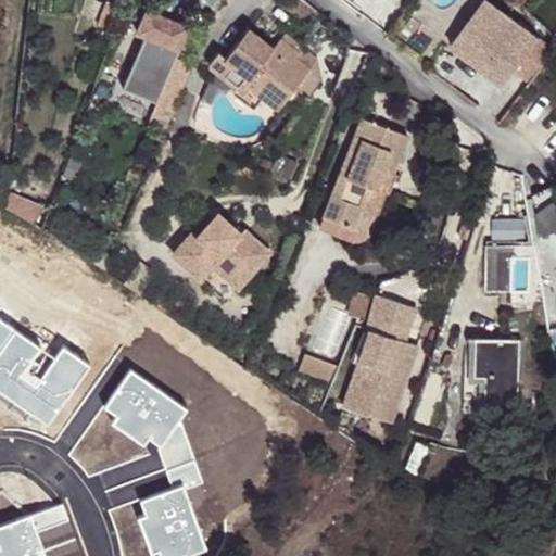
[(114,0),(108,0),(99,21),(112,27),(118,14),(115,13),(118,2),(114,0)]
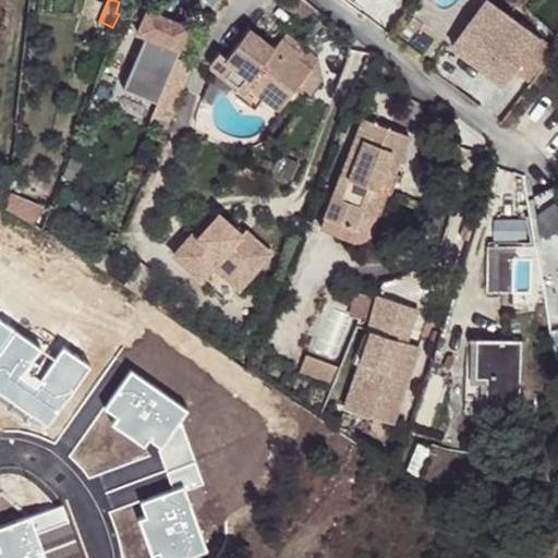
[(229,0),(203,0),(203,1),(210,11),(223,13),(229,0)]
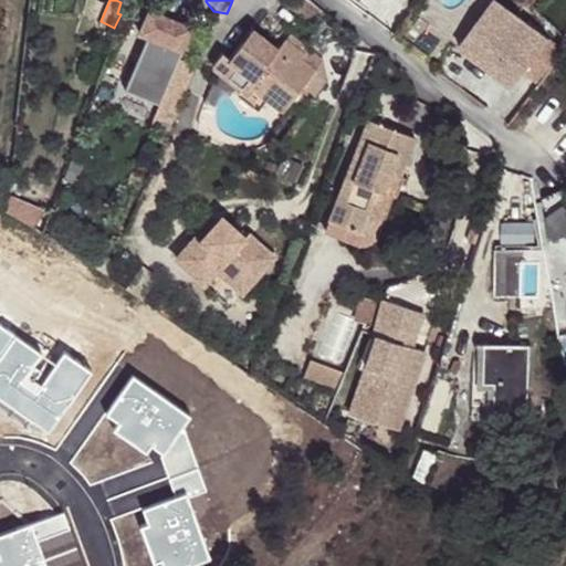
[(496,0),(495,0),(465,39),(504,69),(500,76),(515,87),(551,41),(496,0)]
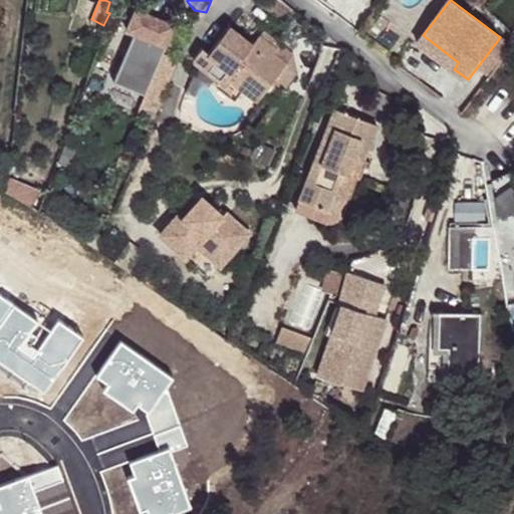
[(180,23),(143,6),(132,28),(146,34),(141,46),(133,43),(116,78),(148,93),(180,23)]
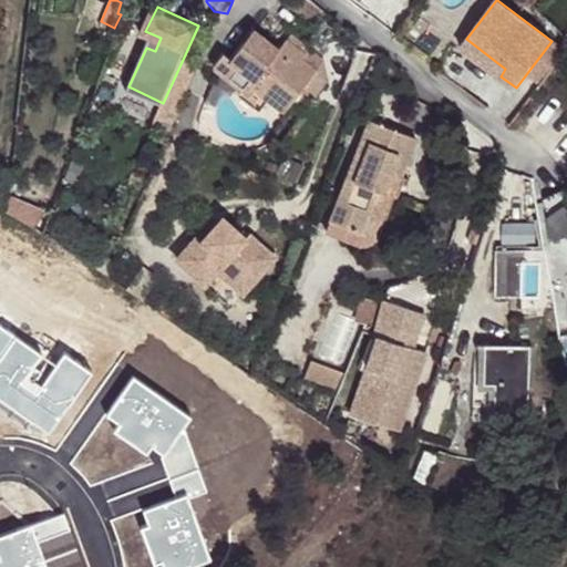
[(319,74),(303,62),(297,57),(300,52),(301,52),(289,42),(282,51),(257,31),(235,60),(227,53),(217,64),(217,65),(217,68),(253,98),(258,90),(287,114),(319,74)]
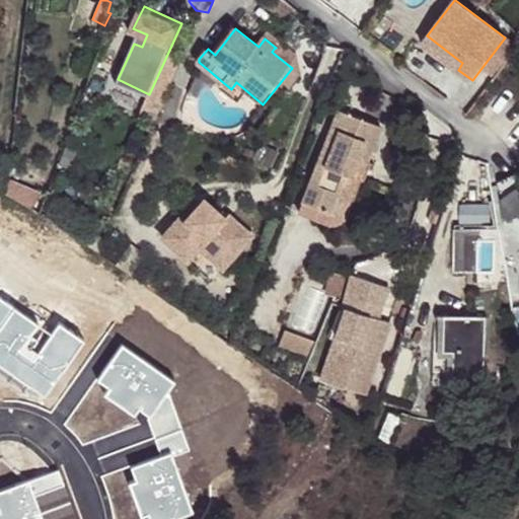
[(427,35),(423,42),(458,70),(462,63),(427,35)]
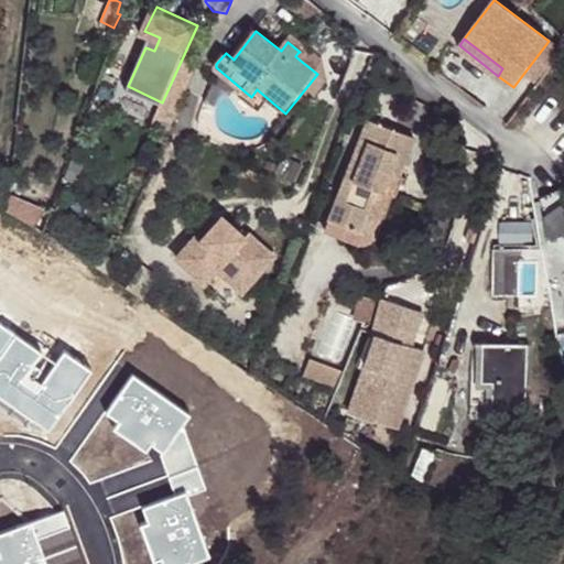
[(299,52),(295,56),(302,62),(305,57),(299,52)]
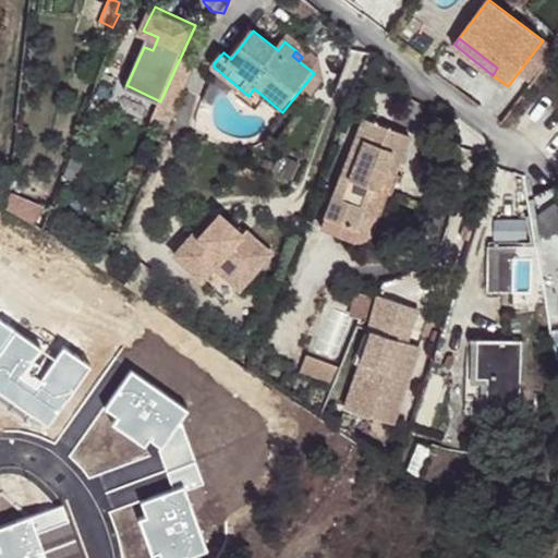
[(380,222),(391,226),(400,203),(409,206),(424,166),(372,147),(337,250),(366,259),(380,222)]
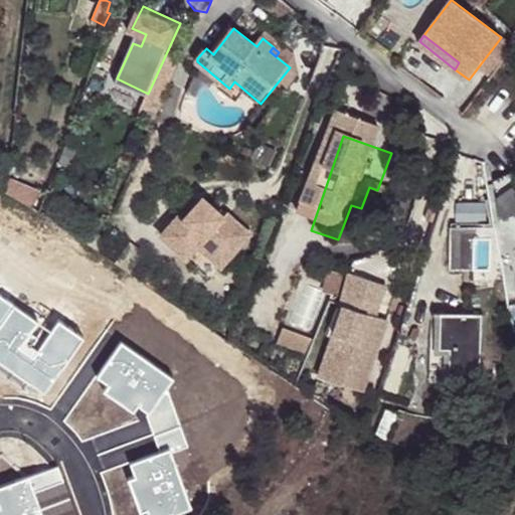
[(4,187),(28,203),(37,188),(6,173),(4,187)]
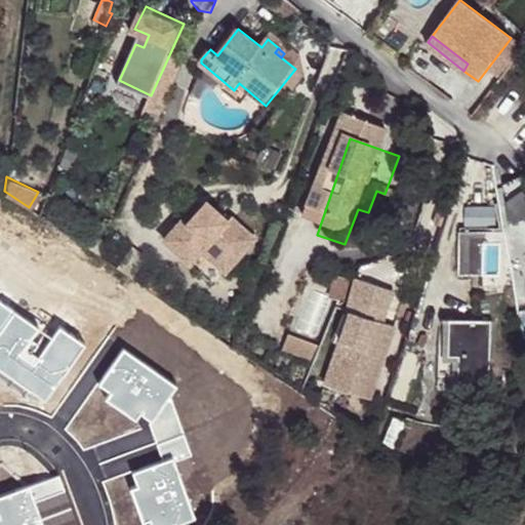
[(210,243),(204,251),(218,265),(248,231),(227,212),(224,216),(204,199),(185,220),(179,215),(161,236),(187,258),(198,246),(205,238),(210,243)]
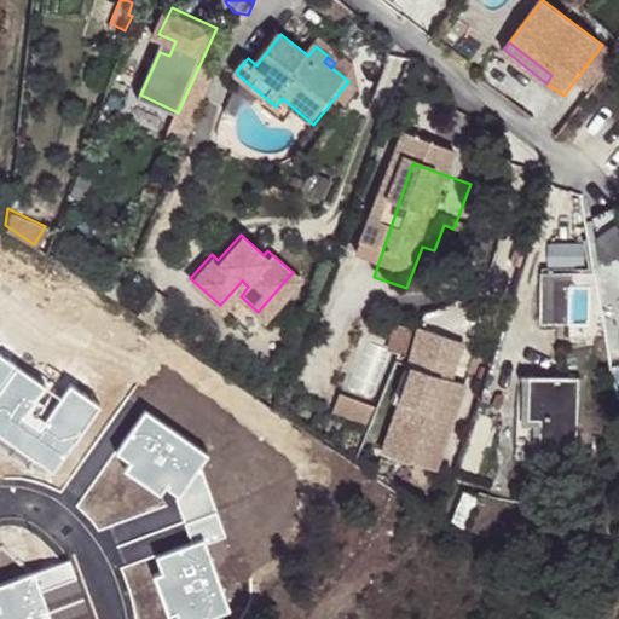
[(417,291),(434,250),(422,247),(406,288),(417,291)]
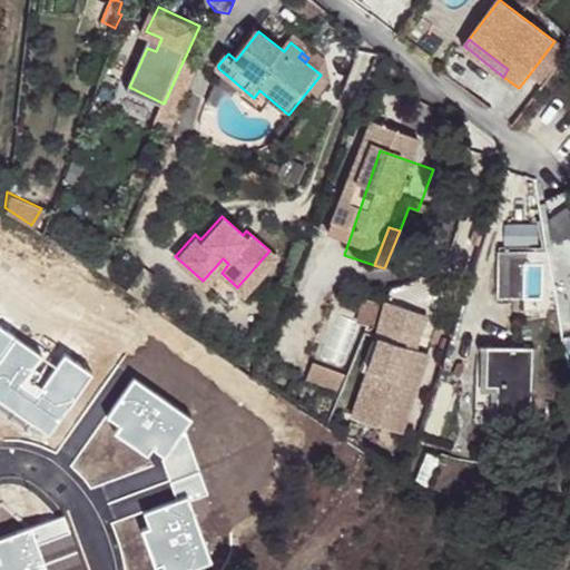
[(544,301),(544,255),(499,255),(499,301),(544,301)]
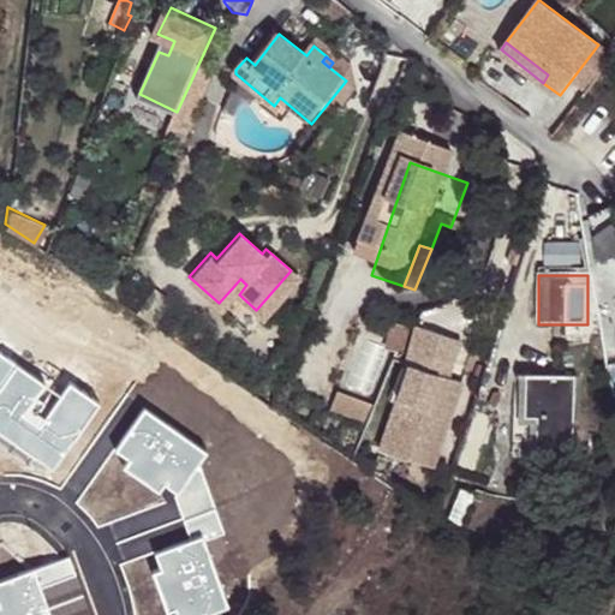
[(232,288),(239,294),(246,285),(240,279),(232,288)]
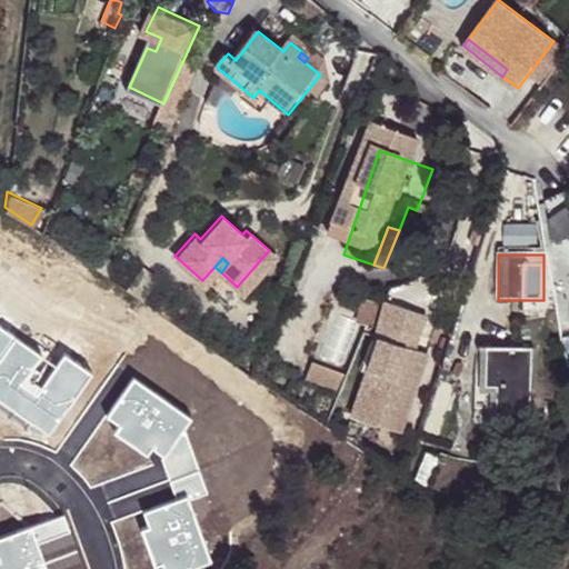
[(426,310),(385,296),(383,302),(377,326),(376,331),(381,333),(363,383),(377,389),(383,402),(377,419),(399,427),(427,349),(406,340),(409,330),(417,333),(426,310)]
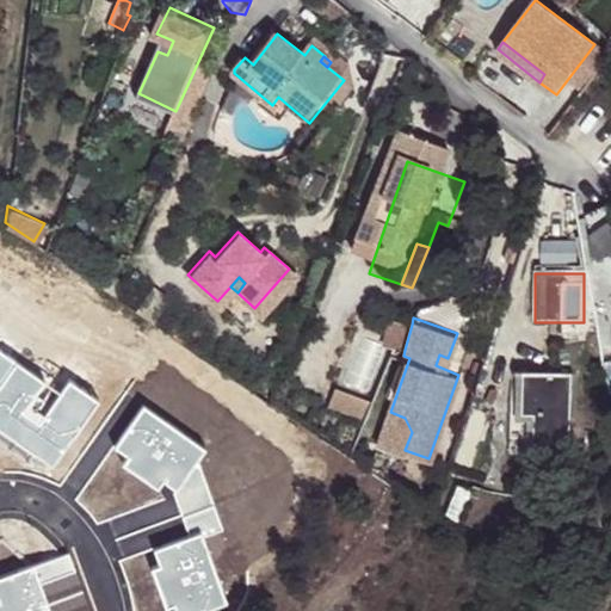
[(389,319),(382,344),(405,350),(412,325),(389,319)]
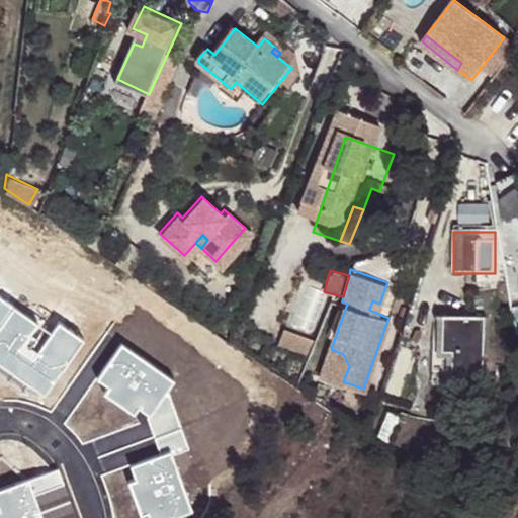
[(143,283),(155,291),(159,285),(147,277),(143,283)]
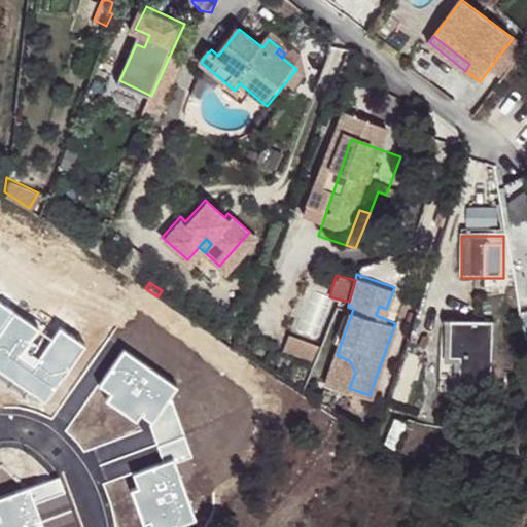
[(0,373),(45,406),(85,349),(59,330),(53,340),(0,304),(0,373)]
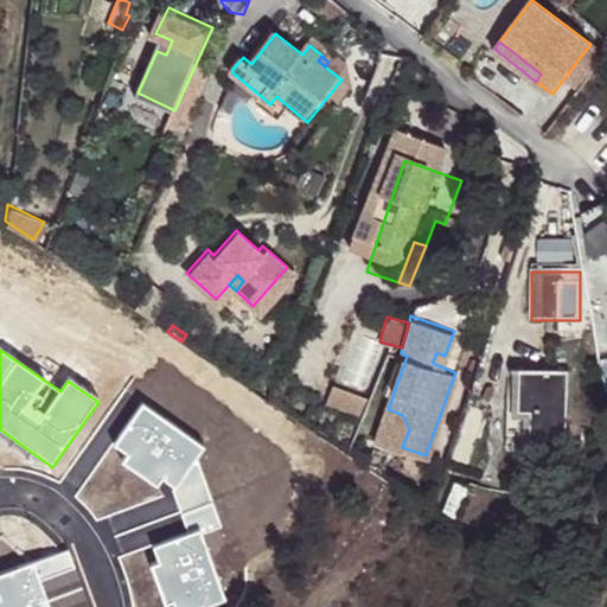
[(531,446),(544,447),(562,447),(563,371),(515,371),(515,411),(525,413),(525,446),(531,446)]
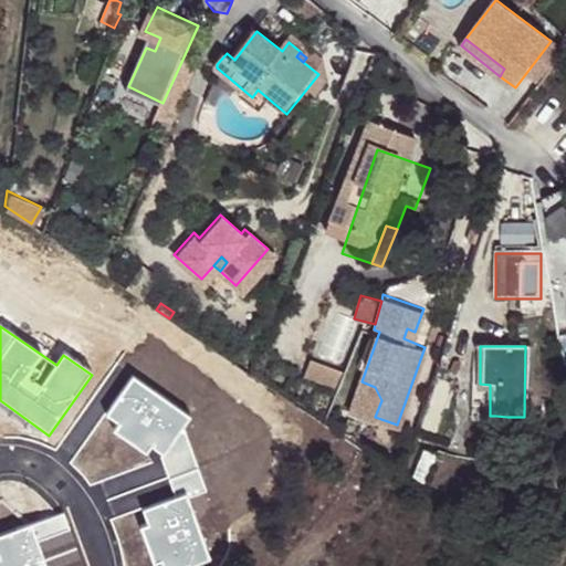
[(336,388),(343,371),(310,357),(302,374),(336,388)]
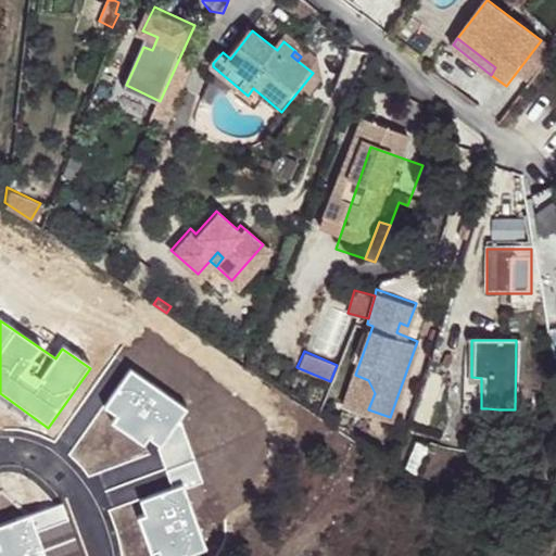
[(189,412),(131,371),(106,406),(101,406),(70,455),(88,476),(153,456),(144,449),(150,441),(158,447),(161,449),(180,422),(189,412)]
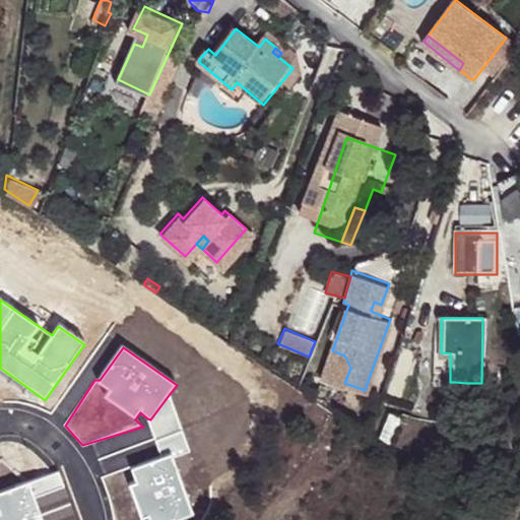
[(344,355),(332,350),(323,376),(344,383),(350,368),(344,355)]
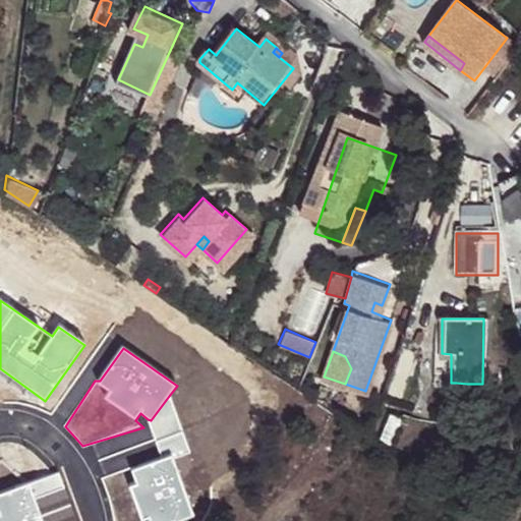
[(169,396),(151,420),(148,419),(156,440),(182,430),(169,396)]
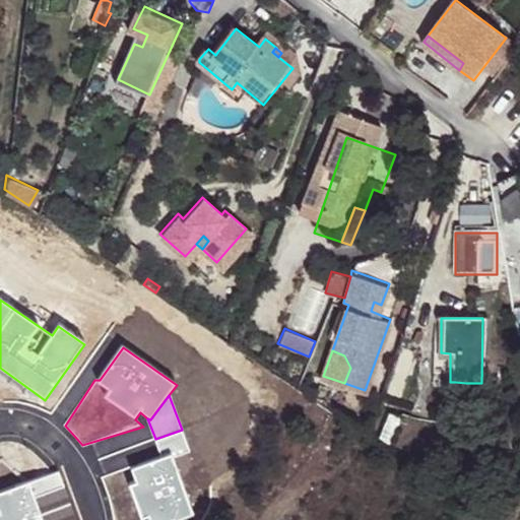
[(182,430),(155,439),(161,459),(173,455),(174,458),(191,452),(182,430)]
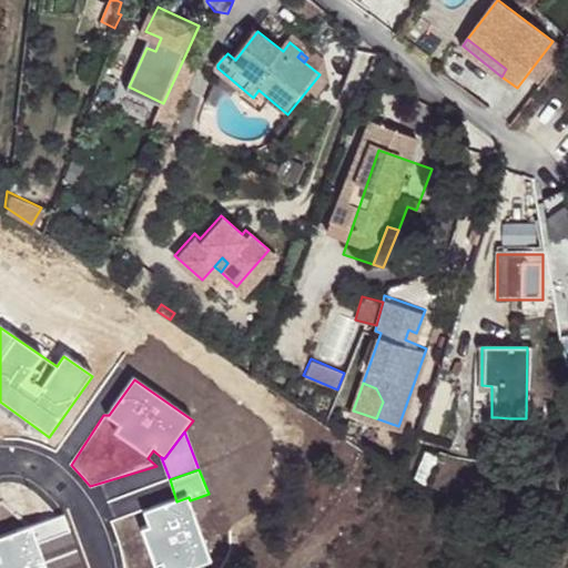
[(190,500),(189,497),(176,501),(111,521),(120,547),(124,567),(198,567),(212,564),(190,500)]
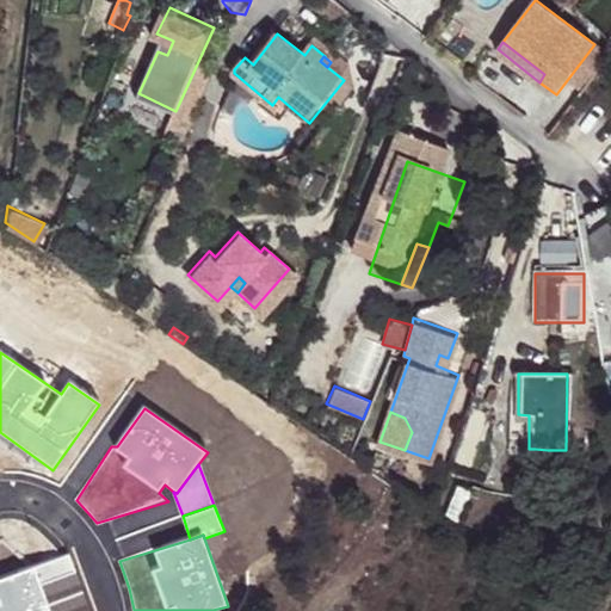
[(91,610),(72,551),(0,578),(0,610),(91,610)]
